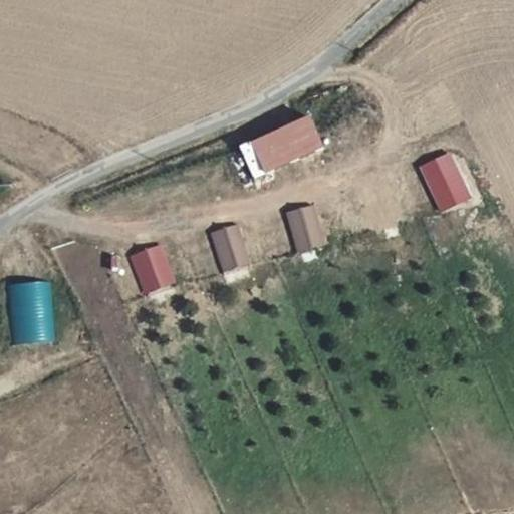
[(321,126),(258,150),(268,179),(331,154),(321,126)]
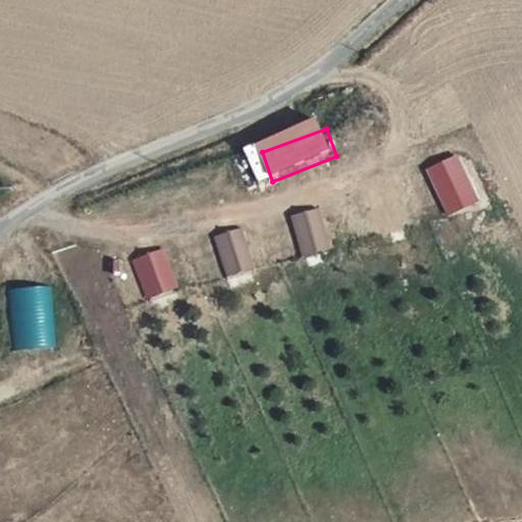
[(422,165),(444,212),(477,198),(455,150),(422,165)]
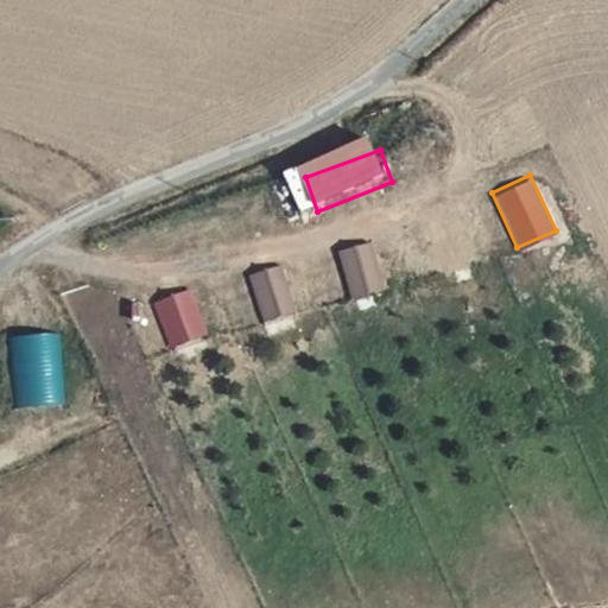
[(344,297),(387,287),(379,252),(336,261),(344,297)]
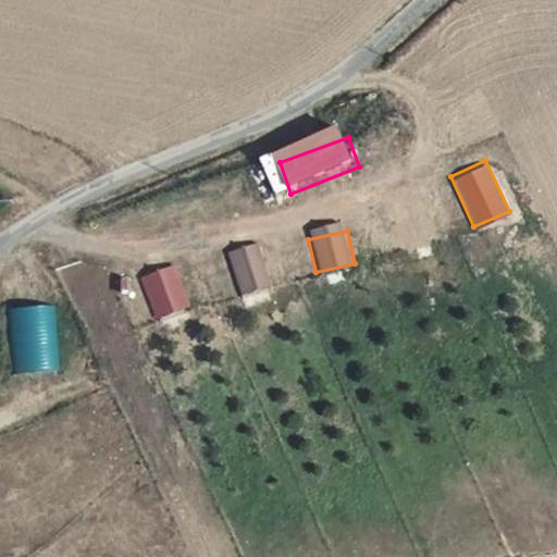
[(229,249),(237,294),(269,288),(260,243),(229,249)]
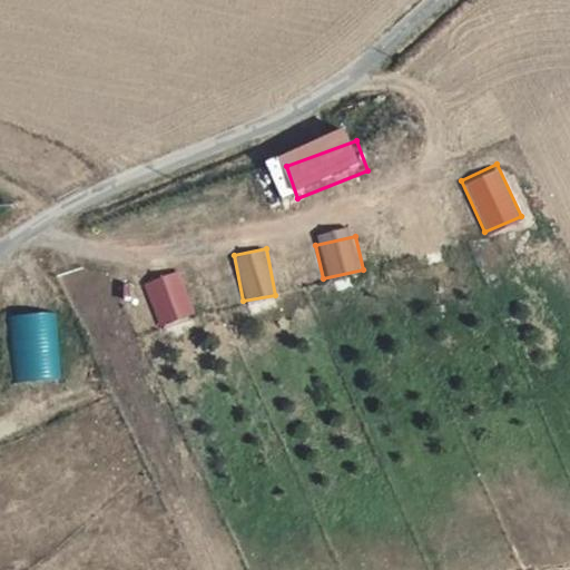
[(179,269),(141,281),(155,326),(193,315),(179,269)]
